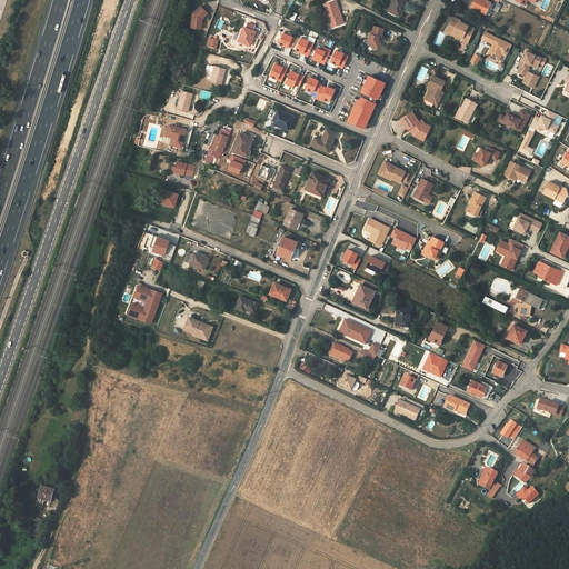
[(342,22),(333,0),(332,0),(321,5),(326,16),(327,15),(331,27),(342,22)]
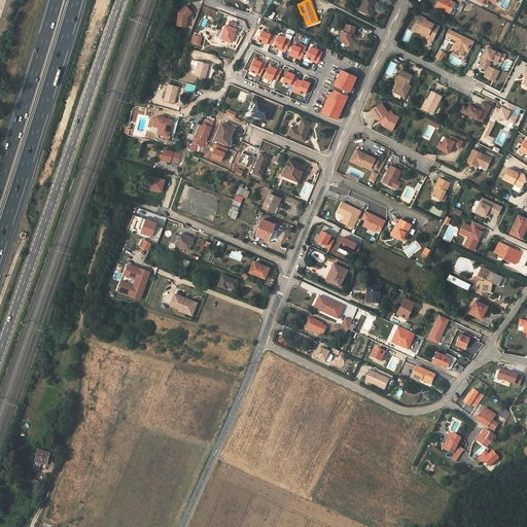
[(377,1),(375,0),(364,0),(359,10),(370,15),(377,1)]
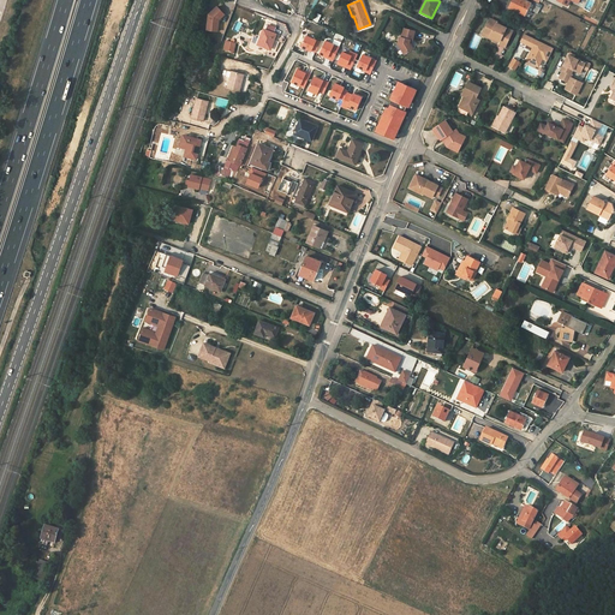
[(529,18),(532,11),(536,5),(525,0),(513,0),(509,7),(529,18)]
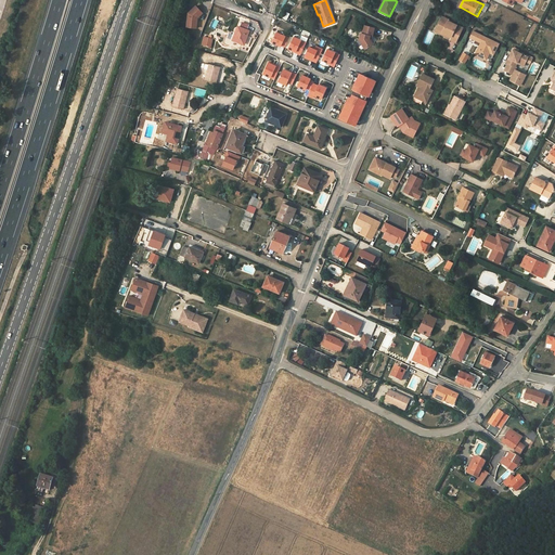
[(197,7),(190,13),(188,27),(197,28),(198,17),(204,13),(197,7)]
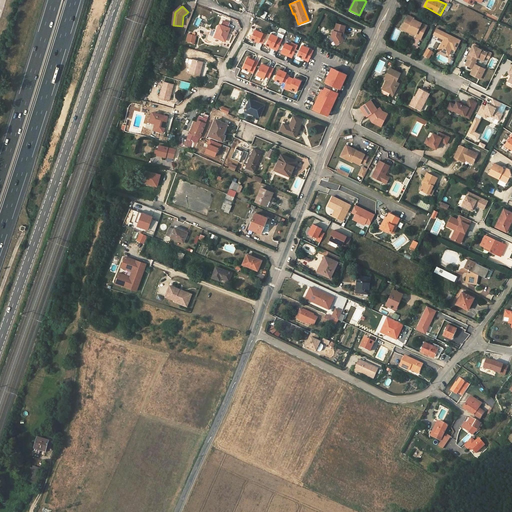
[(197,17),(194,24),(201,27),(204,20),(197,17)]
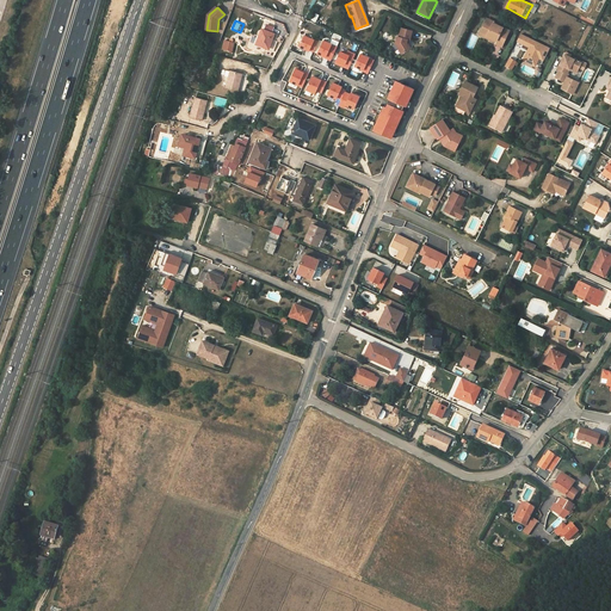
[(501,47),(510,31),(494,23),(493,25),(486,22),(481,32),(497,41),(495,42),(495,43),(501,47)]
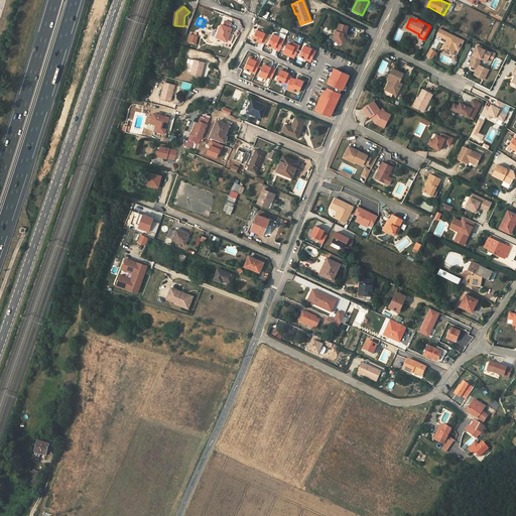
[(223,25),(222,25),(217,37),(226,41),(231,29),(229,28),(231,23),(225,21),(223,25)]
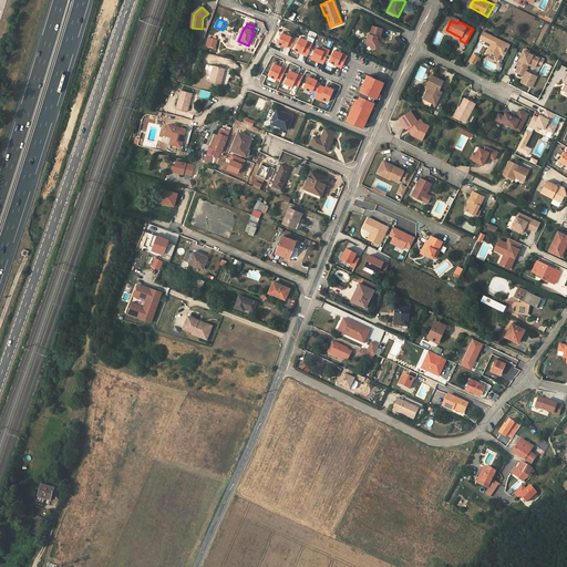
[(372,26),(370,34),(368,33),(367,39),(371,40),(370,44),(369,44),(372,50),(381,44),(379,40),(377,40),(378,37),(379,37),(380,37),(382,28),(372,26)]
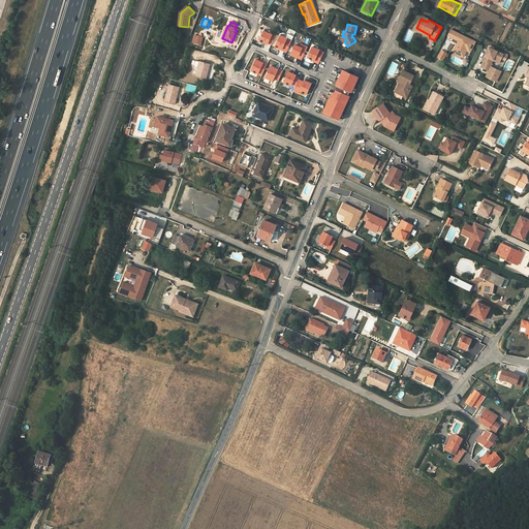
[(430,35),(416,28),(415,29),(429,36),(430,35)]
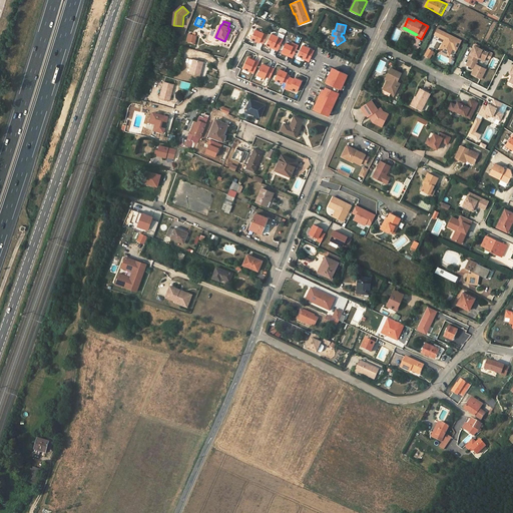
[(458,49),(462,41),(441,30),(438,36),(445,39),(440,50),(446,53),(450,52),(452,47),(454,47),(458,49)]
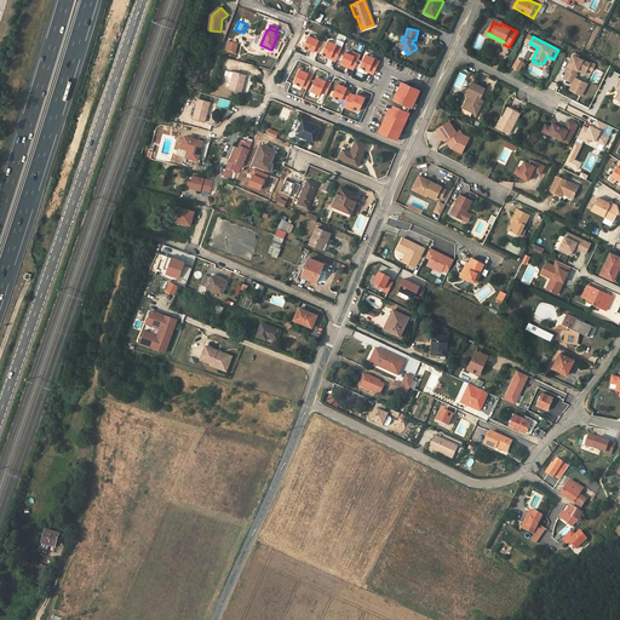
[(322,44),(309,38),(304,49),(314,53),(314,52),(317,53),(322,44)]
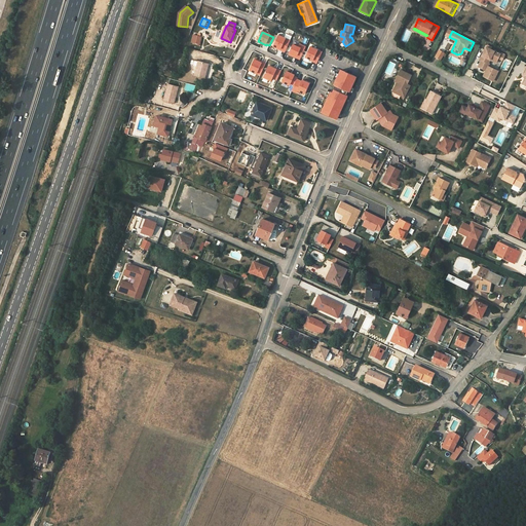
[(285,52),(290,41),(288,40),(283,37),(278,36),(273,46),(280,49),(279,50),(285,52)]
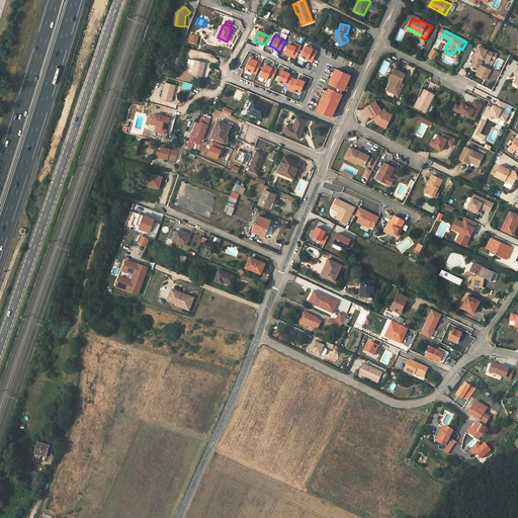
[(288,45),(284,54),(294,59),(300,46),(294,44),(293,47),(288,45)]
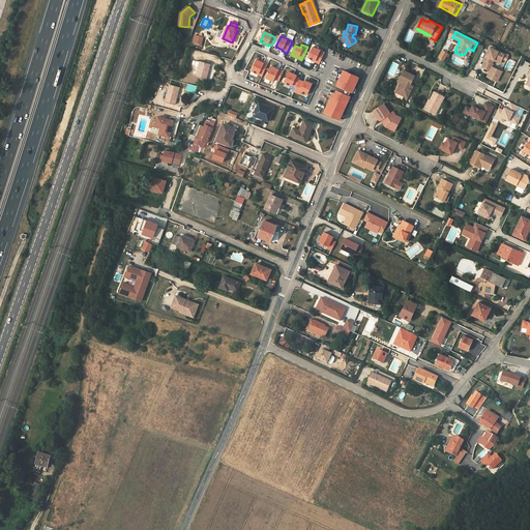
[(312,59),(315,61),(320,63),(325,52),(313,47),(307,58),(312,59)]
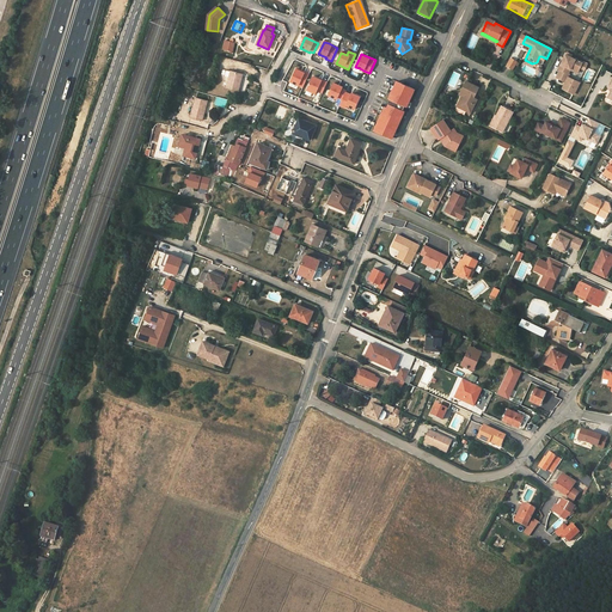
[(583,63),(567,55),(560,69),(561,71),(557,78),(567,83),(568,79),(570,74),(569,73),(571,69),(573,67),(580,71),(583,63)]
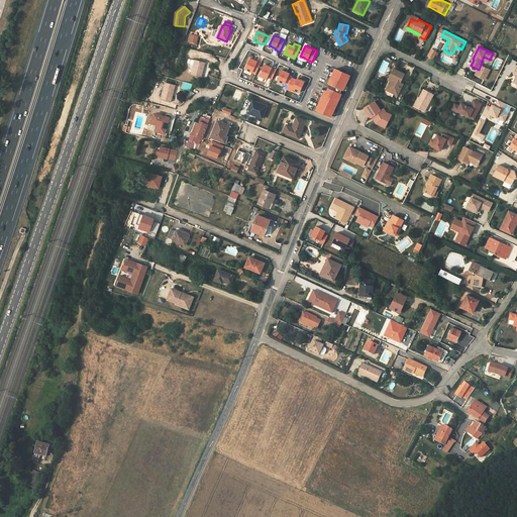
[(460,52),(461,49),(457,47),(455,47),(453,53),(449,54),(454,56),(457,49),(460,52)]
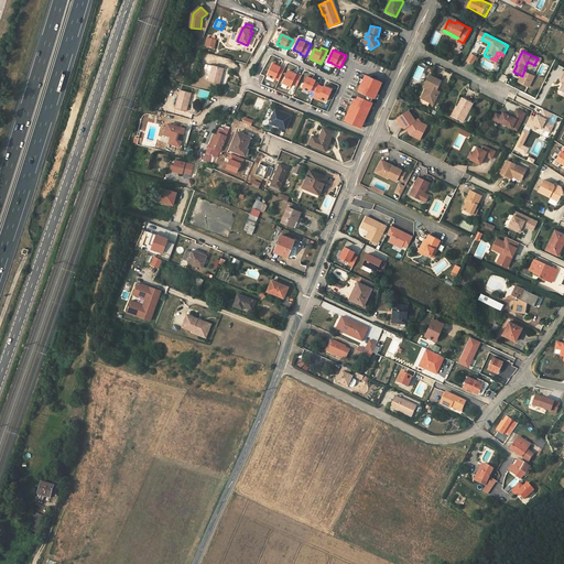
[(478,61),(479,57),(472,54),(467,62),(473,64),(475,60),(478,61)]
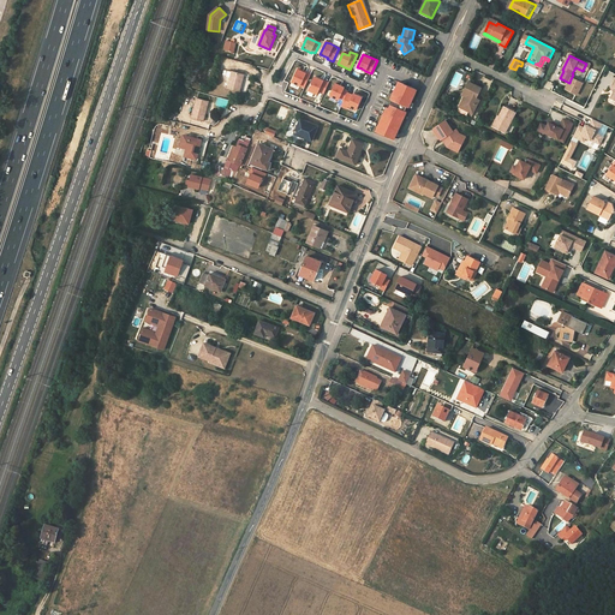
[(231,77),(228,88),(239,90),(244,75),(232,71),(231,77)]
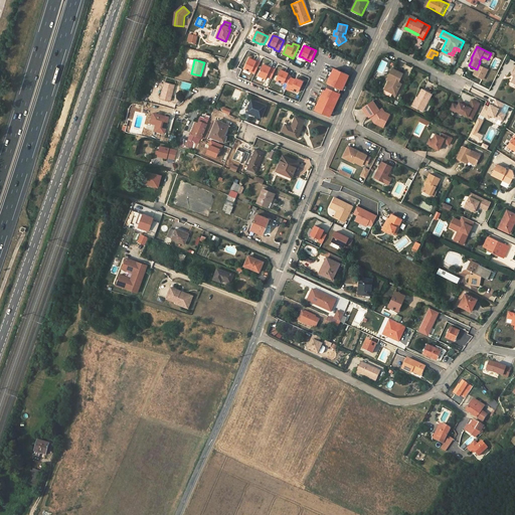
[(244,68),(255,73),(260,62),(256,61),(255,62),(248,59),(244,68)]
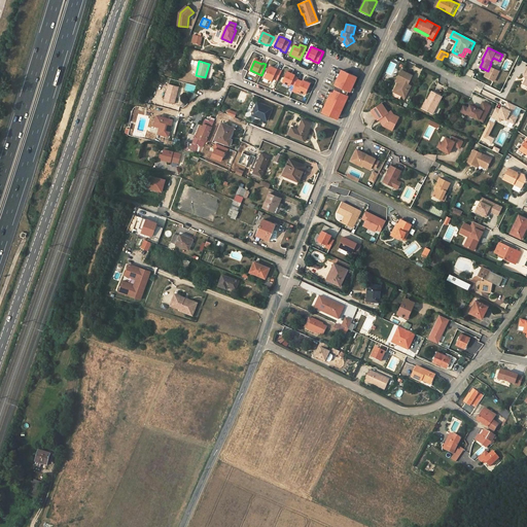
[(385,73),(391,75),(396,64),(390,61),(385,73)]
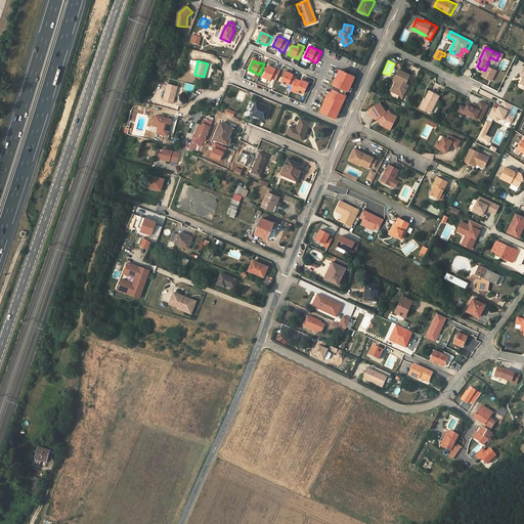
[(275,69),(275,70),(272,68),(268,67),(263,77),(270,80),(271,79),(275,81),(280,71),(275,69)]
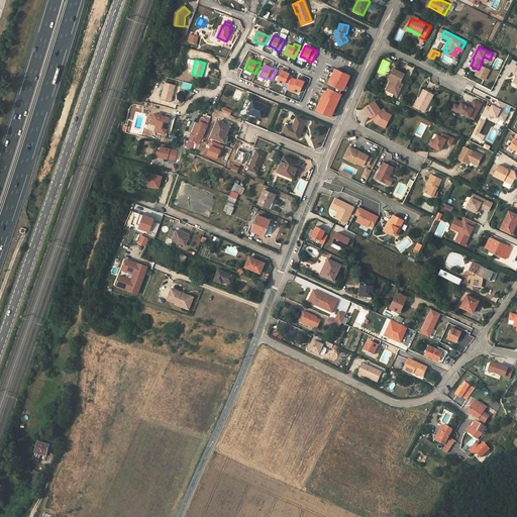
[(480,67),(479,70),(476,76),(485,80),(490,72),(480,67)]
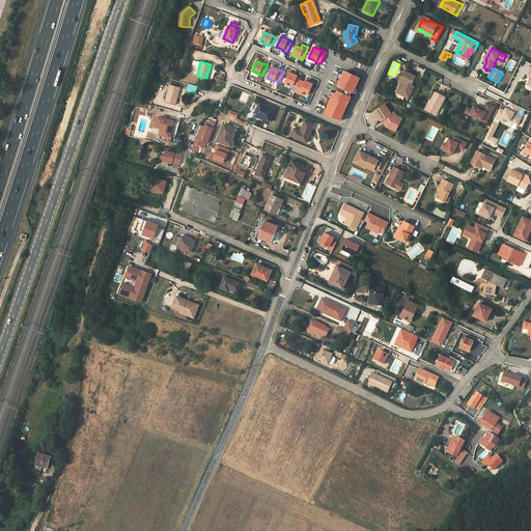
[(414,75),(403,70),(398,79),(402,81),(397,91),(395,91),(394,93),(394,95),(401,99),(406,100),(408,96),(407,96),(411,89),(408,87),(410,84),(414,75)]
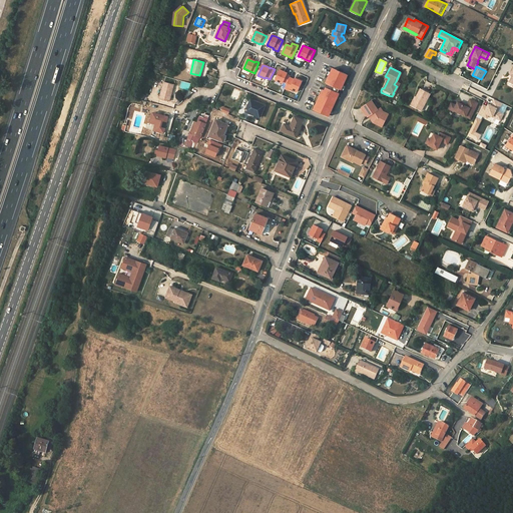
[(321,94),(314,109),(329,115),(330,114),(332,109),(337,97),(340,93),(338,92),(340,89),(341,89),(343,84),(348,75),(333,68),(331,72),(329,76),(325,84),(325,86),(326,87),(325,90),(323,89),(321,94)]
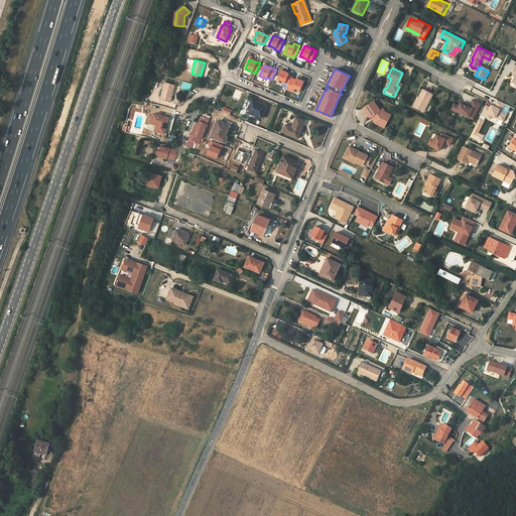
[(292,77),(288,75),(289,73),(281,70),(277,80),(284,84),(285,82),(288,84),(291,78),(292,77)]
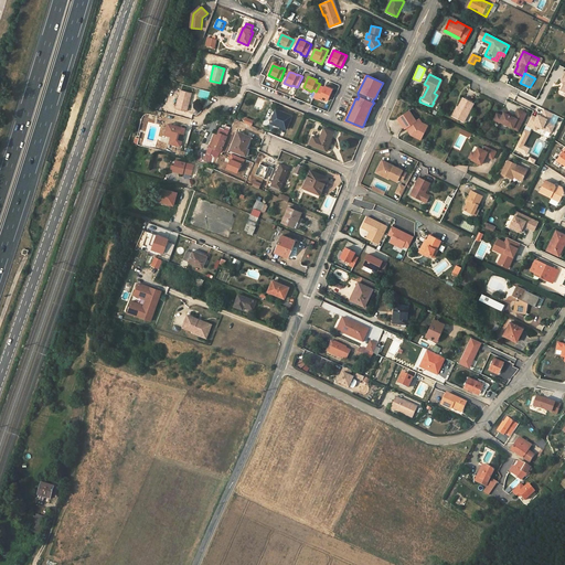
[(324,86),(324,87),(319,85),(316,92),(313,97),(319,99),(320,97),(327,100),(332,89),(324,86)]
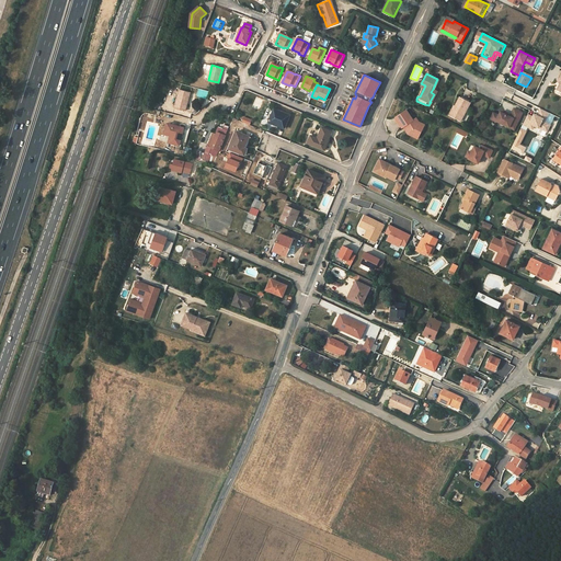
[(190,92),(179,89),(174,106),(185,110),(190,92)]
